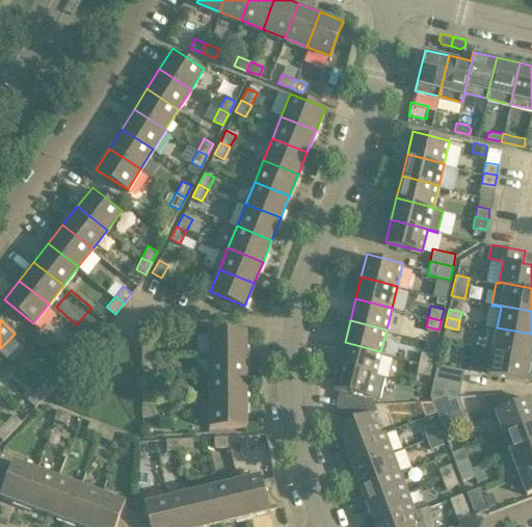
[(86,333),(95,340),(103,330),(95,322),(86,333)]
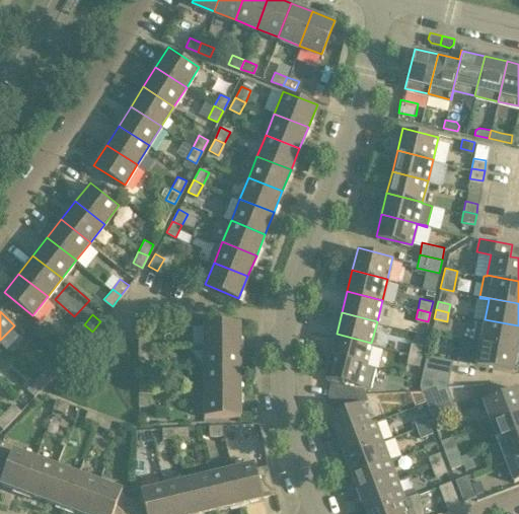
[(472,340),(516,348),(518,332),(518,325),(485,319),(485,320),(475,319),(472,340)]
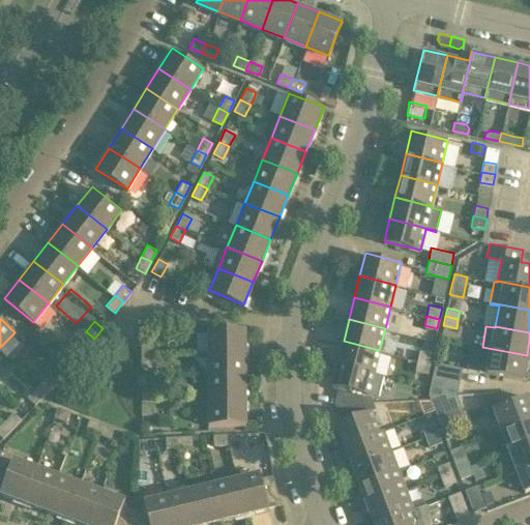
[(208,352),(245,352),(245,327),(208,328),(208,352)]
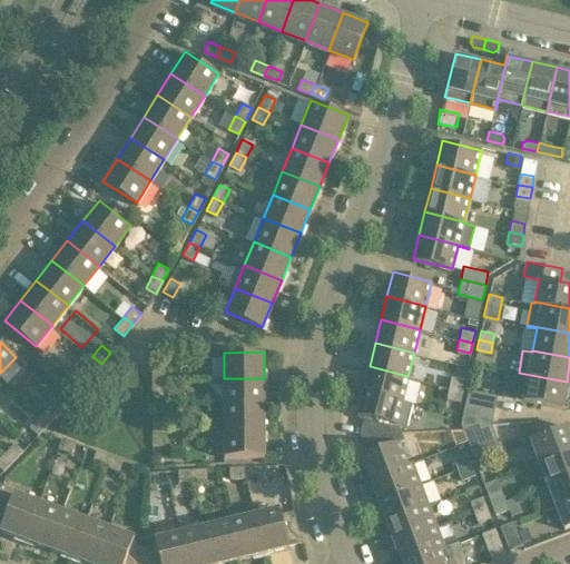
[(101,364),(92,356),(82,368),(92,375),(101,364)]
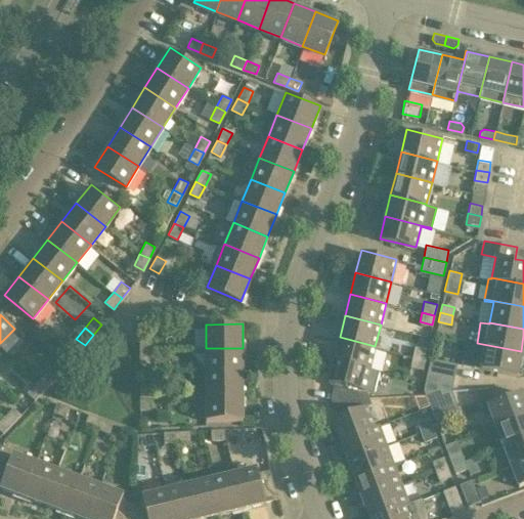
[(139,348),(150,348),(150,335),(139,335),(139,348)]
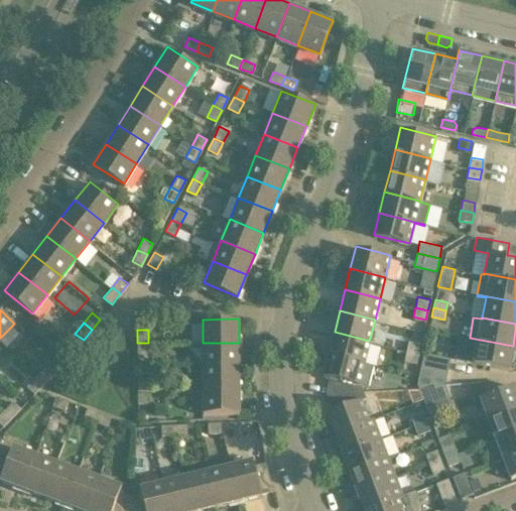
[(329,353),(364,362),(369,341),(335,332),(329,353)]
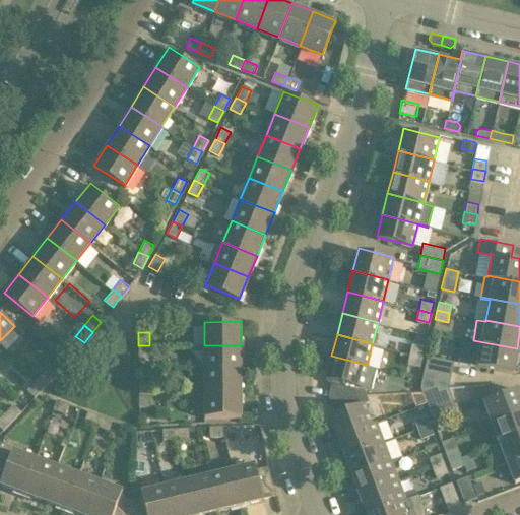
[(76,344),(69,338),(59,350),(66,357),(76,344)]
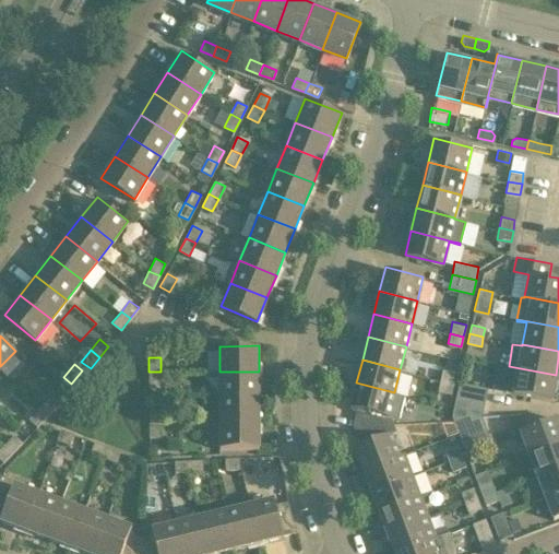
[(556,375),(509,366),(504,389),(551,399),(556,375)]
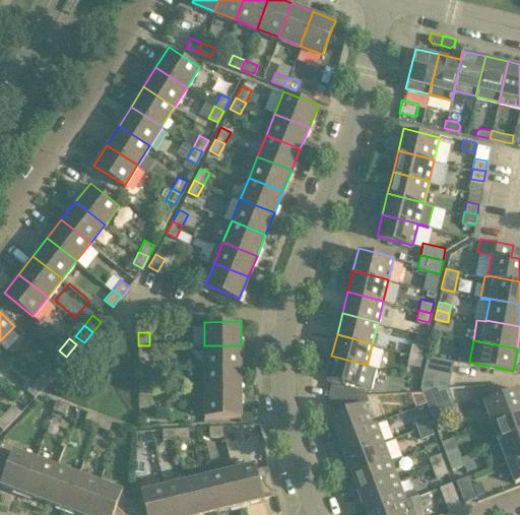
[(409,352),(421,356),(425,344),(411,342),(409,352)]
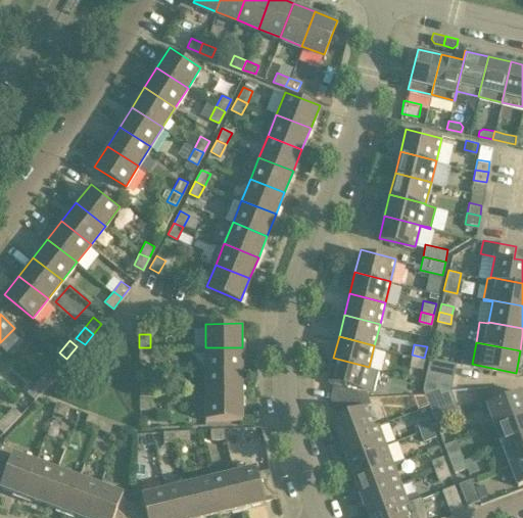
[(150,347),(139,347),(139,361),(150,361),(150,347)]
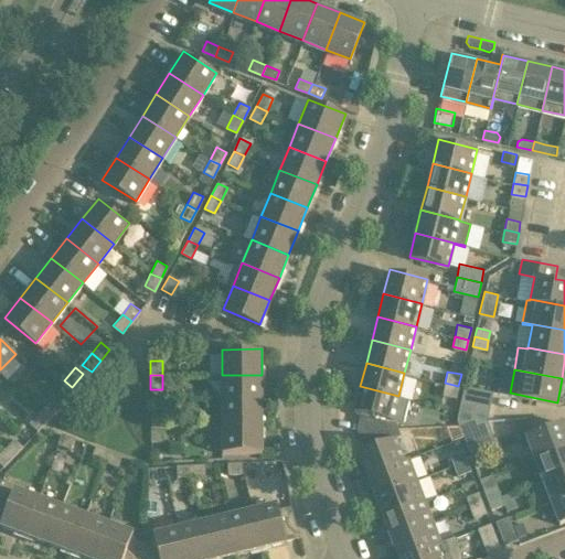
[(262,375),(222,375),(222,400),(262,399),(262,375)]
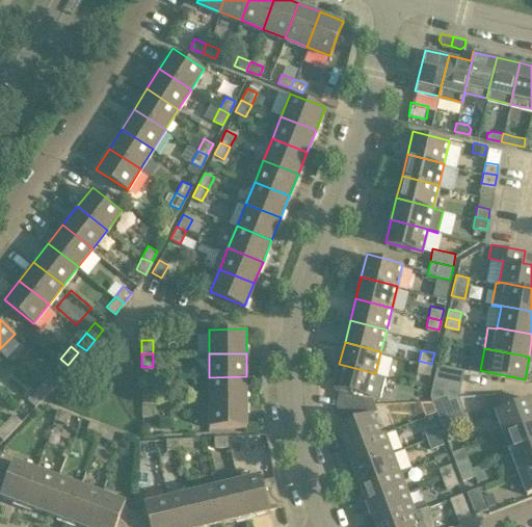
[(431,364),(419,361),(417,371),(429,373),(431,364)]
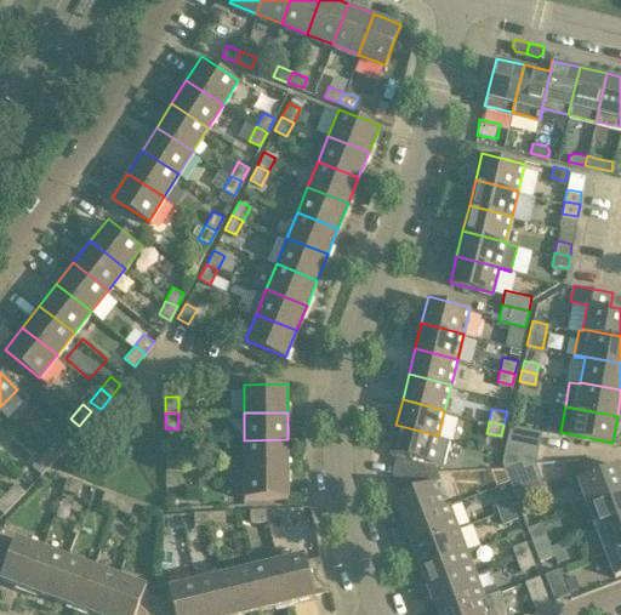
[(507,439),(539,445),(541,430),(511,422),(507,439)]
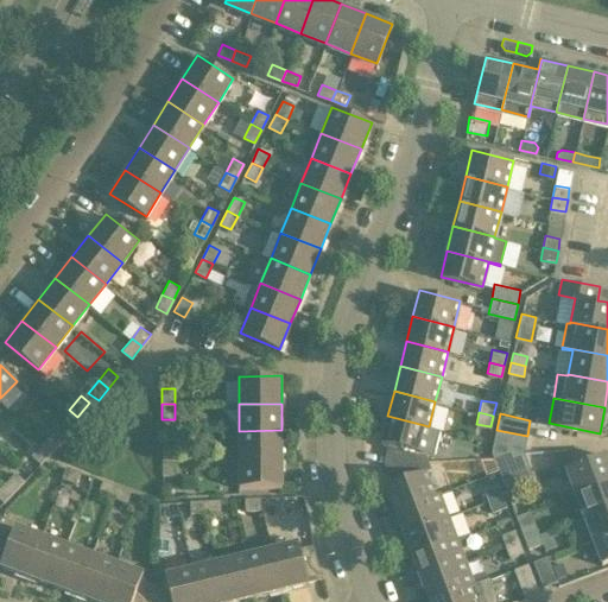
[(438,430),(429,428),(429,426),(387,416),(381,442),(388,443),(384,461),(385,462),(428,460),(425,454),(432,455),(438,430)]
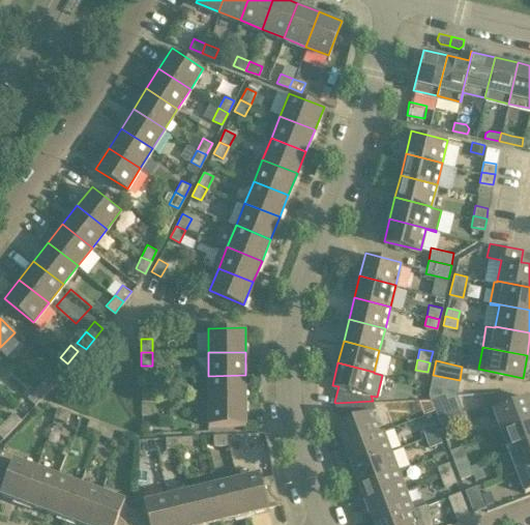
[(245,375),(208,376),(208,399),(245,399),(245,375)]
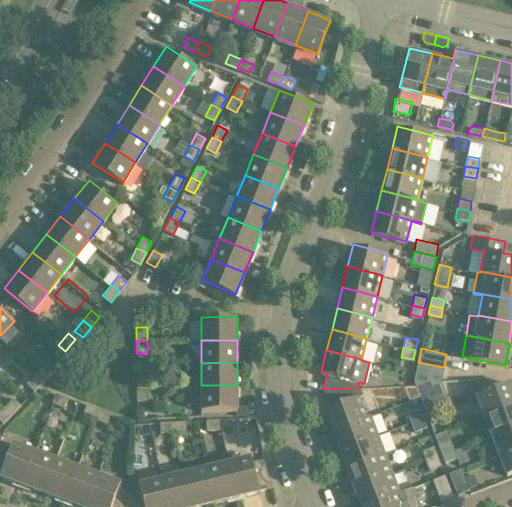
[(444,367),(418,362),(414,379),(441,379),(444,367)]
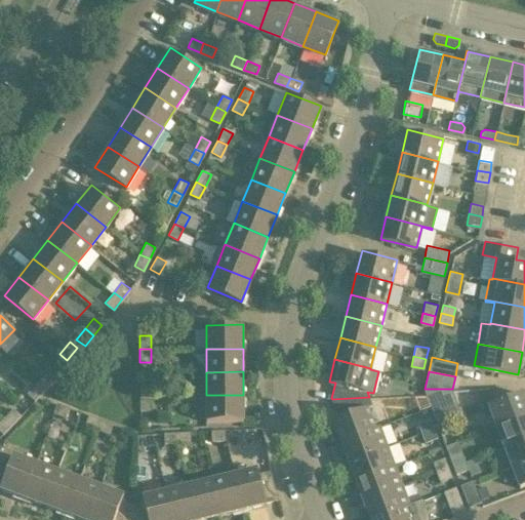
[(36,382),(44,389),(53,380),(45,372),(36,382)]
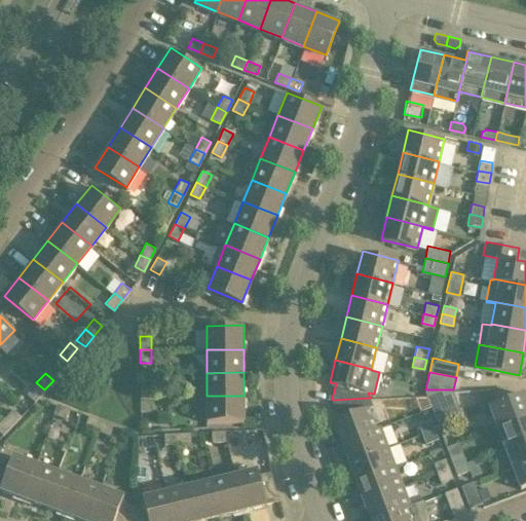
[(44,389),(36,382),(27,393),(34,400),(44,389)]
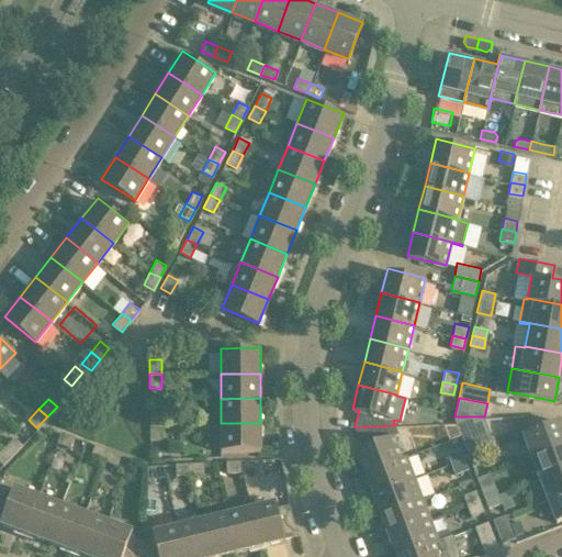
[(150,424),(161,424),(161,410),(150,410),(150,424)]
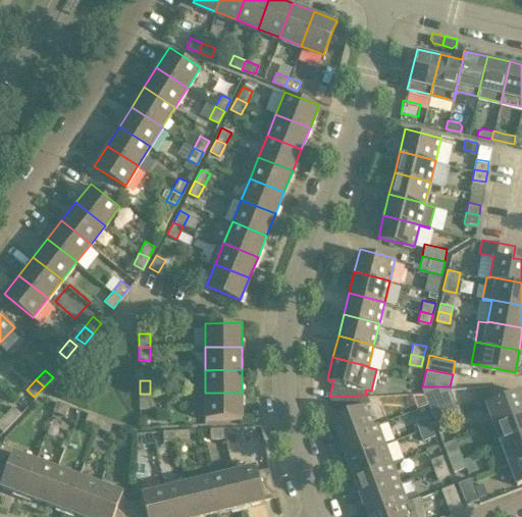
[(450,386),(422,386),(435,420),(459,412),(450,386)]
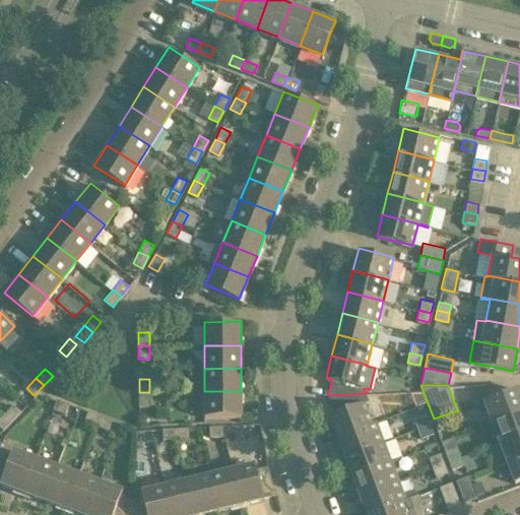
[(492,421),(519,409),(519,392),(518,387),(483,399),(492,421)]
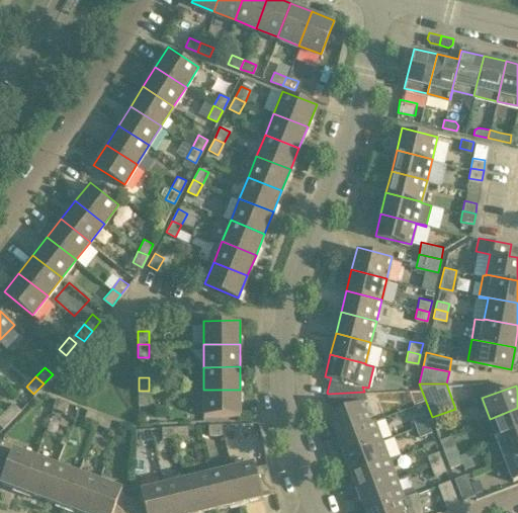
[(240,390),(203,390),(203,414),(240,414),(240,390)]
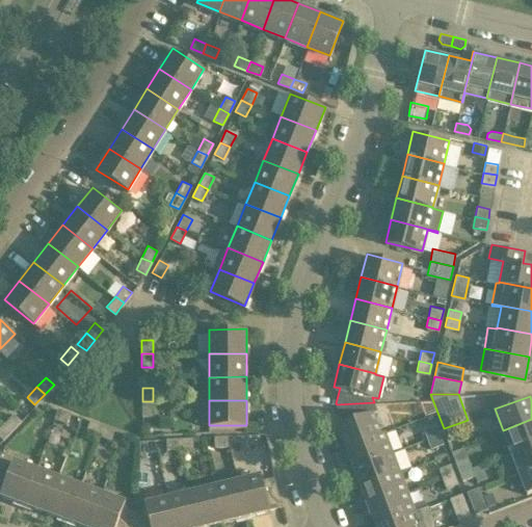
[(153,401),(142,401),(142,415),(153,415),(153,401)]
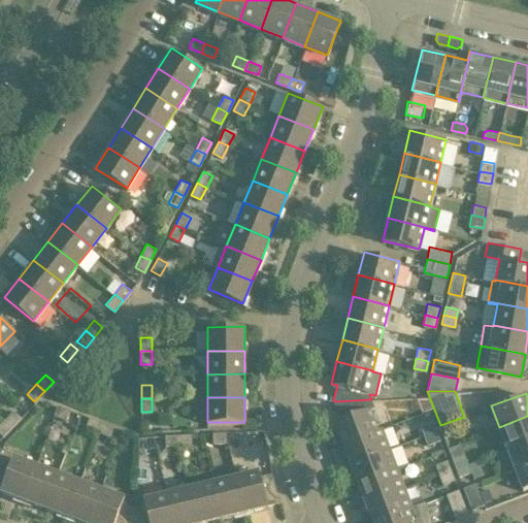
[(376,428),(369,407),(373,405),(371,399),(334,401),(340,418),(334,420),(342,442),(376,428)]
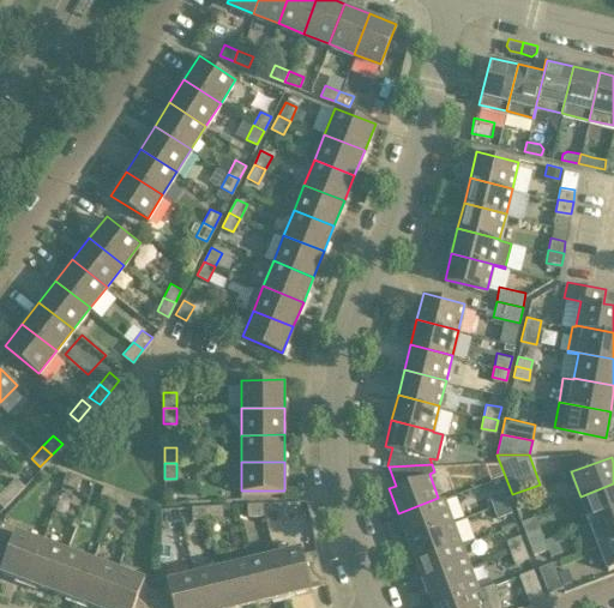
[(78,487),(82,475),(66,469),(62,481),(78,487)]
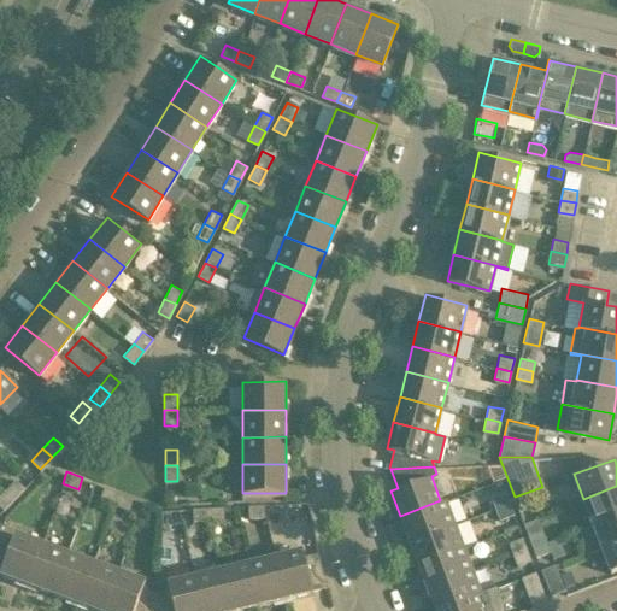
[(5,489),(15,498),(24,487),(16,479),(5,489)]
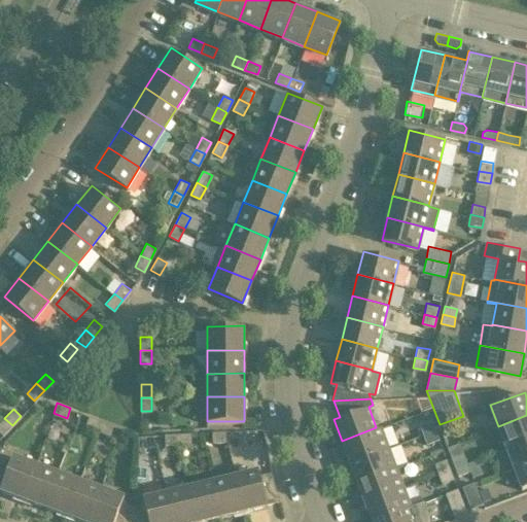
[(12,425),(4,418),(0,414),(0,431),(3,435),(12,425)]
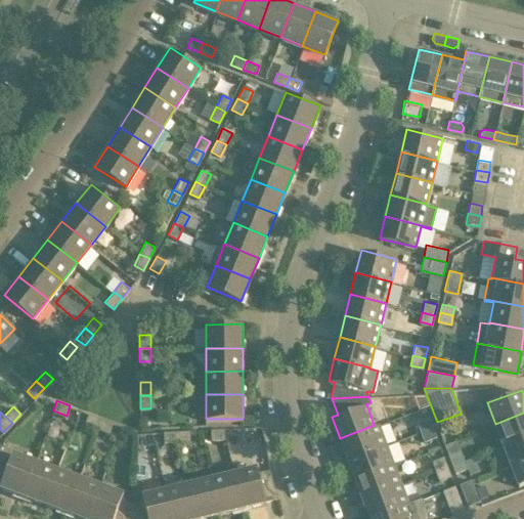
[(100,428),(104,418),(89,413),(85,423),(100,428)]
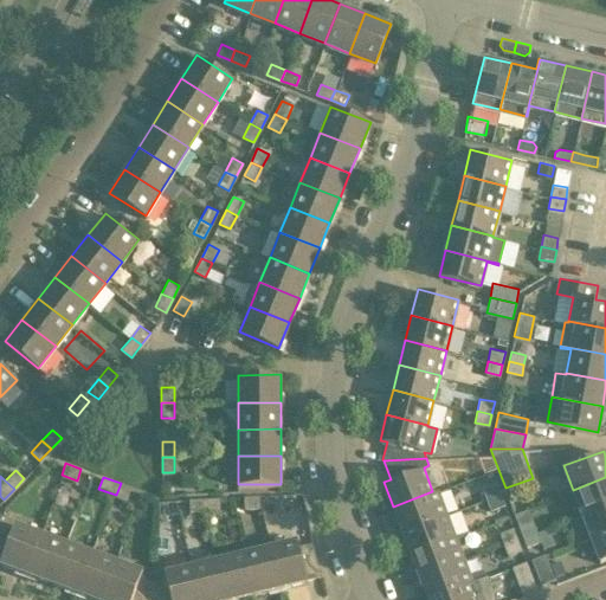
[(605,477),(573,490),(581,513),(605,503),(605,477)]
